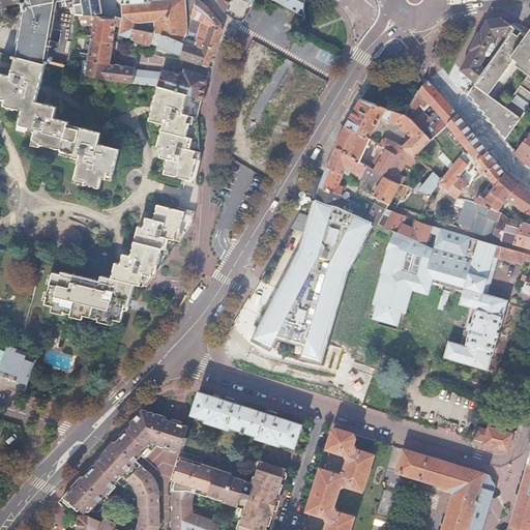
[(0,0),(0,22),(9,19),(7,4),(22,3),(21,0),(0,0)]
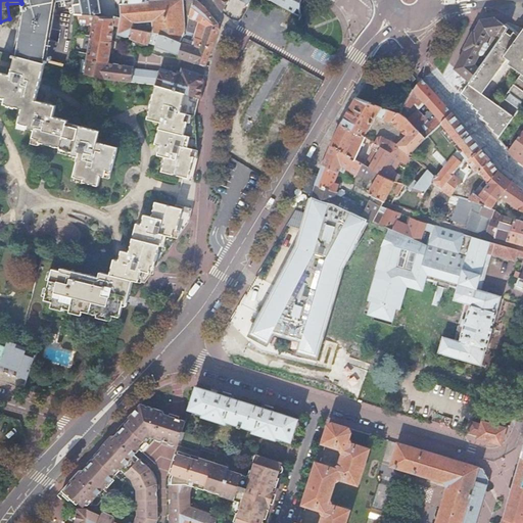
[(20,0),(21,3),(24,12),(27,28),(51,31),(56,1),(64,0),(82,0),(83,3),(74,5),(75,12),(66,13),(65,17),(61,17),(58,33),(75,34),(77,15),(90,15),(87,0),(20,0)]
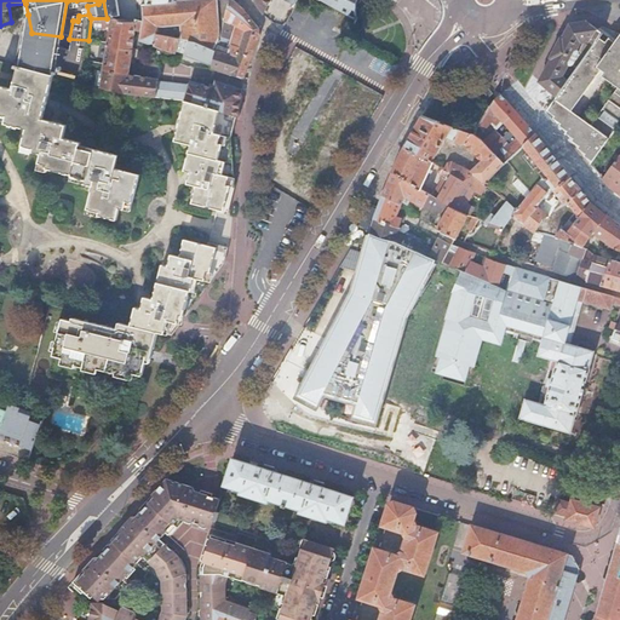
[(103,0),(107,18),(114,19),(114,18),(124,19),(119,0),(103,0)]
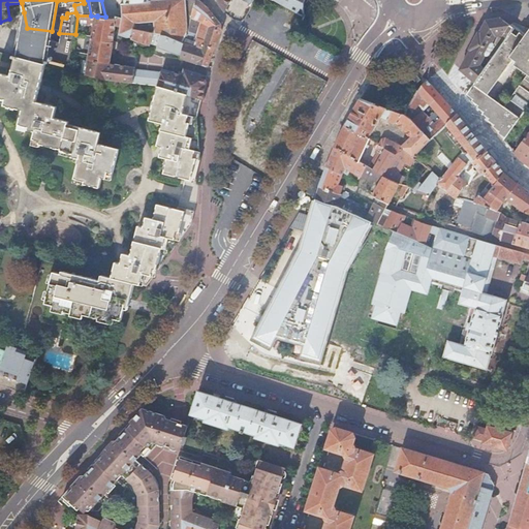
[(117,0),(103,2),(106,18),(118,20),(118,18),(124,19),(123,27),(122,27),(121,35),(130,38),(131,38),(132,37),(131,37),(132,36),(134,29),(136,23),(156,23),(157,34),(158,35),(162,35),(163,35),(165,35),(184,43),(189,35),(185,0),(173,0),(155,1),(154,0),(126,0),(127,4),(124,4),(123,0),(117,0)]
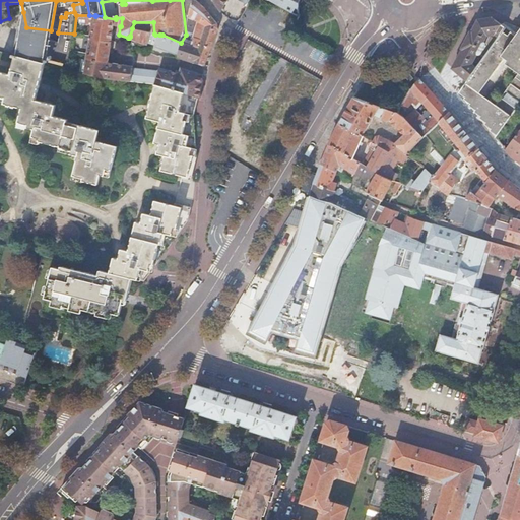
[(203,7),(194,0),(194,2),(190,16),(198,21),(200,23),(206,27),(202,42),(195,39),(192,45),(186,44),(181,43),(163,35),(160,35),(159,35),(155,35),(152,45),(156,46),(155,47),(179,54),(178,58),(204,66),(206,66),(218,30),(217,25),(203,7)]
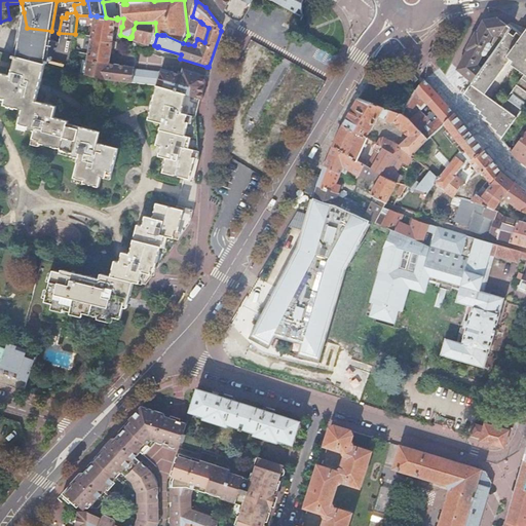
[(27,28),(24,12),(19,41),(49,47),(51,31),(27,28)]
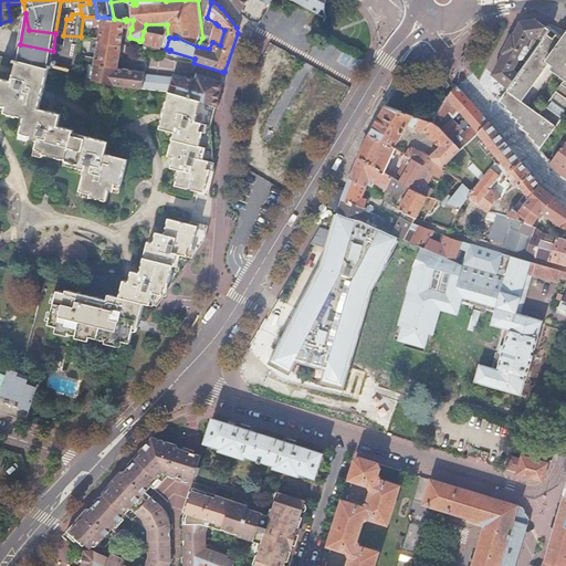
[(100,41),(96,59),(95,64),(117,69),(117,66),(118,62),(122,45),(125,28),(130,29),(132,29),(133,20),(126,19),(126,21),(114,19),(113,18),(104,17),(104,18),(100,39),(100,41)]
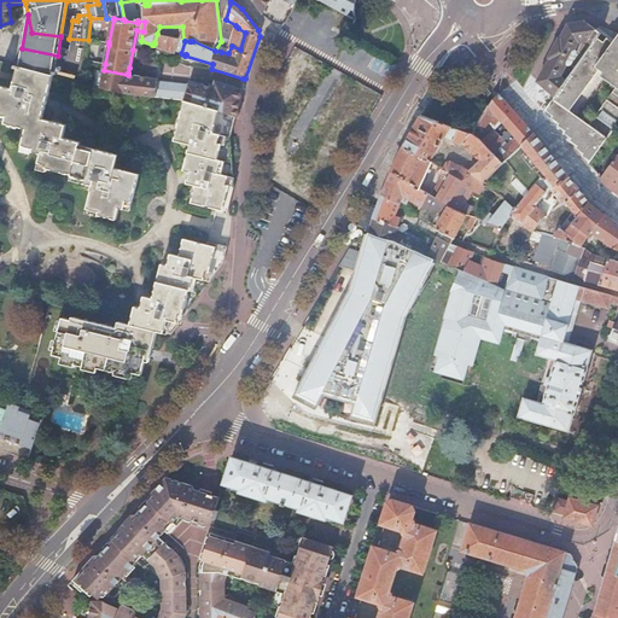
[(537,82),(554,95),(565,81),(565,80),(559,76),(566,64),(567,64),(569,64),(570,63),(575,54),(576,52),(575,51),(573,50),(578,41),(588,41),(592,44),(593,44),(596,39),(600,34),(584,22),(569,24),(537,82)]
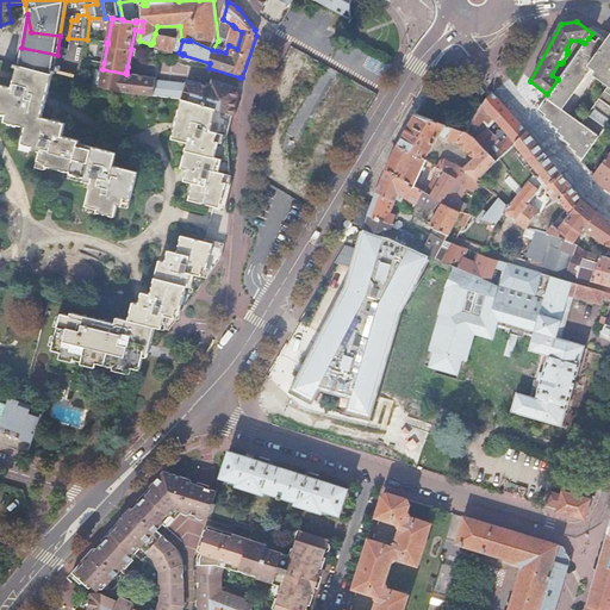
[(584,43),(558,79),(558,80),(547,94),(547,95),(537,110),(552,126),(562,139),(568,144),(567,145),(576,151),(574,154),(583,160),(592,148),(598,141),(605,130),(609,123),(609,33),(609,35),(604,42),(602,41),(598,37),(595,43),(589,38),(585,43),(584,43)]
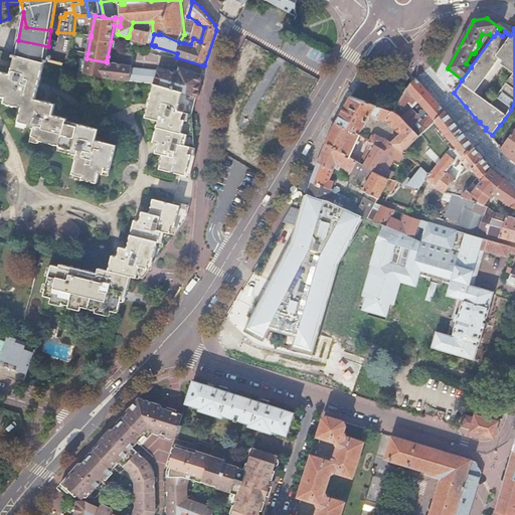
[(18,40),(16,54),(16,55),(45,63),(47,64),(47,63),(48,59),(46,59),(48,46),(18,40)]
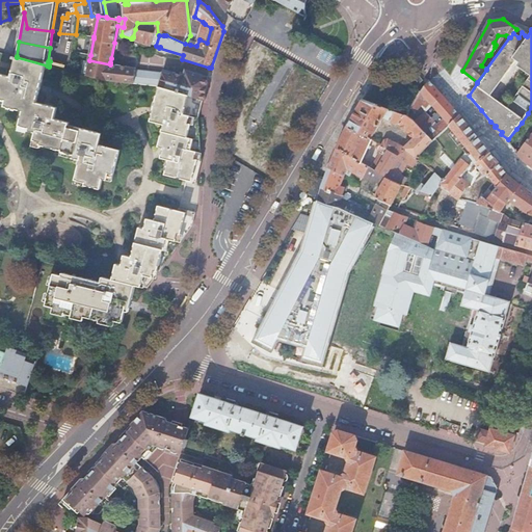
[(101,189),(103,182),(103,180),(108,181),(109,174),(115,175),(122,150),(101,145),(103,134),(71,126),(71,124),(56,120),(58,108),(37,103),(47,65),(17,57),(11,77),(0,74),(0,99),(6,101),(4,107),(23,111),(20,126),(29,128),(28,132),(35,134),(34,141),(41,143),(41,145),(61,151),(61,153),(74,156),(73,159),(80,160),(77,171),(75,181),(85,183),(85,186),(101,189)]
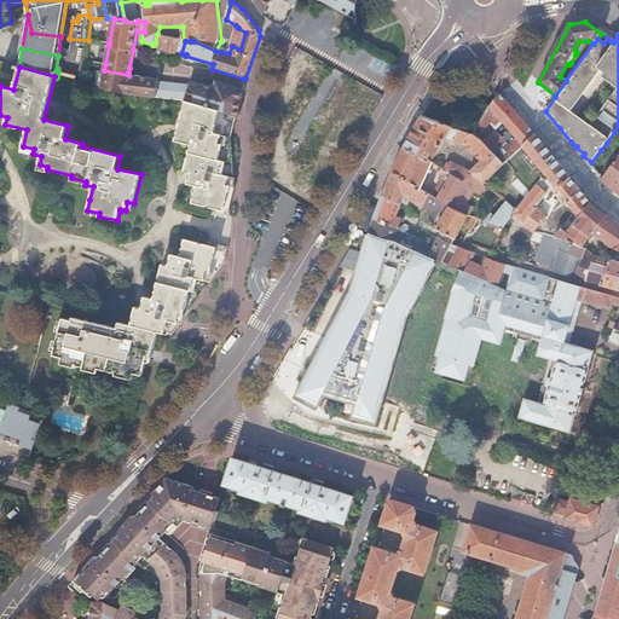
[(102,84),(102,88),(125,94),(155,98),(158,77),(136,74),(128,73),(128,75),(104,70),(104,73),(102,84)]
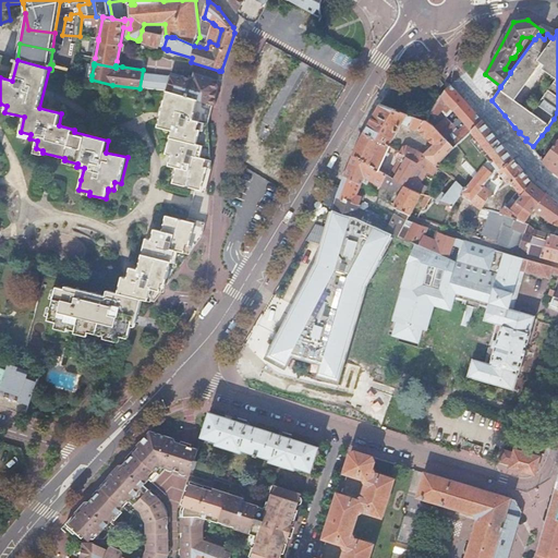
[(143,70),(140,88),(168,93),(168,92),(171,76),(152,71),(147,71),(143,70)]
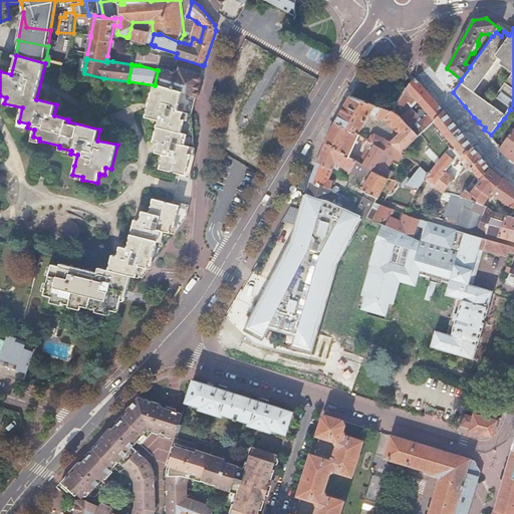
[(161,86),(183,93),(195,96),(196,94),(199,95),(202,74),(201,72),(189,73),(180,71),(177,80),(164,75),(161,85),(161,86)]
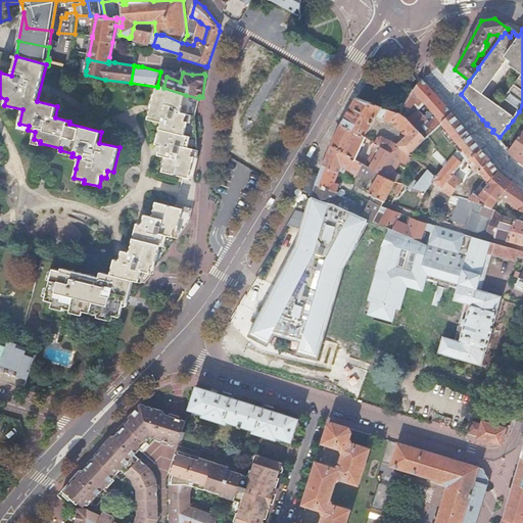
[(410,97),(398,114),(406,120),(407,121),(417,110),(417,111),(424,104),(435,116),(429,123),(427,122),(418,131),(425,139),(452,112),(422,80),(410,97)]
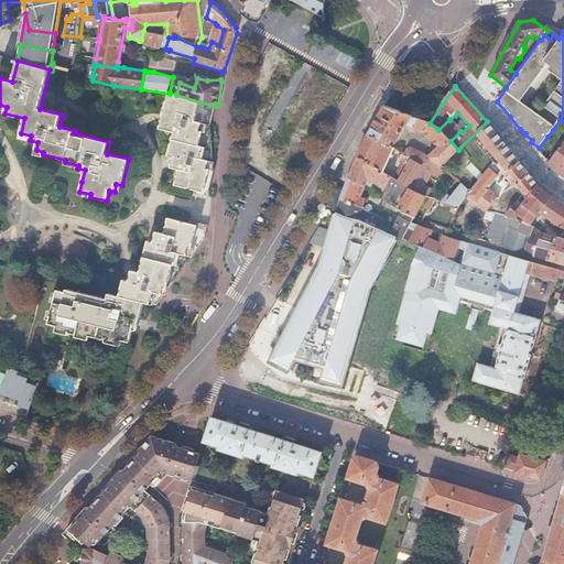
[(201,102),(170,94),(161,128),(174,131),(169,155),(175,158),(173,167),(179,170),(174,185),(197,191),(206,192),(210,171),(210,161),(208,160),(210,152),(209,123),(214,106),(201,102)]
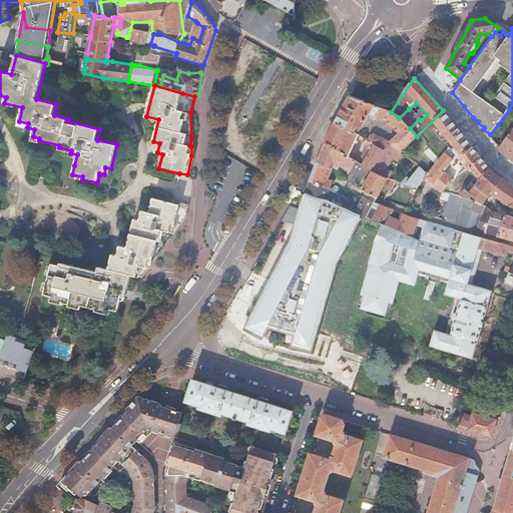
[(350,96),(335,122),(344,126),(358,134),(370,113),(376,117),(375,119),(377,121),(379,118),(382,121),(386,120),(399,133),(390,142),(374,133),(371,134),(368,140),(375,144),(383,149),(384,149),(392,145),(396,148),(395,148),(401,153),(418,136),(417,136),(410,128),(399,118),(398,117),(391,112),(356,98),(350,96)]
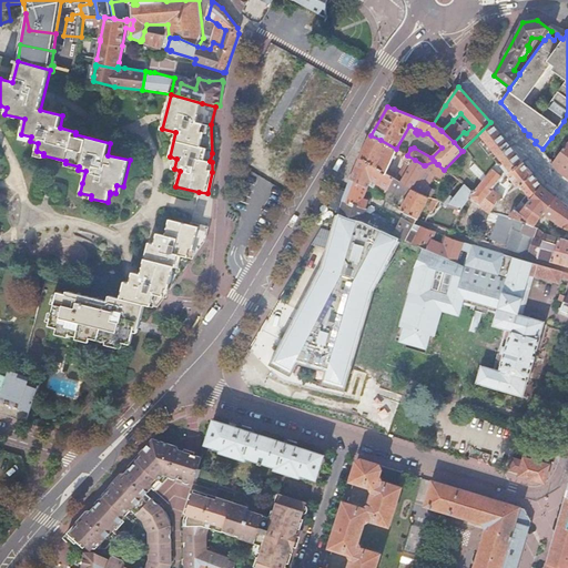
[(567,123),(564,121),(557,131),(564,135),(567,130),(567,129),(567,123)]
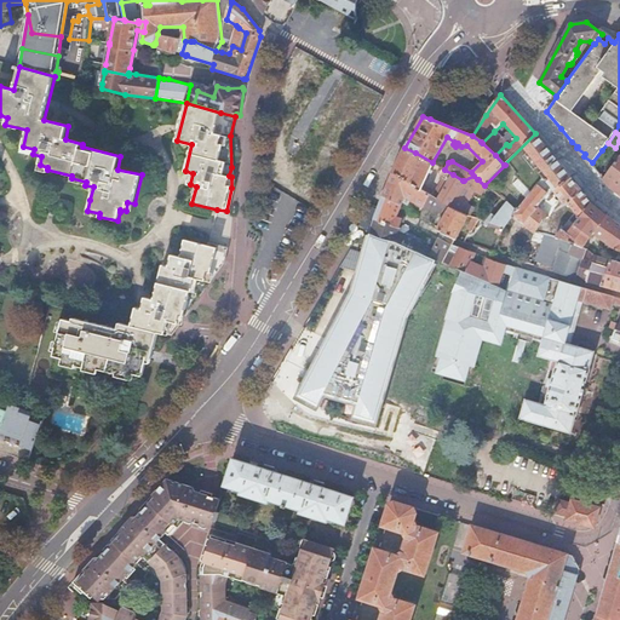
[(535,133),(504,165),(505,165),(484,185),(486,185),(499,195),(506,202),(517,190),(509,182),(515,176),(520,181),(526,176),(517,167),(522,162),(521,161),(529,154),(543,171),(527,184),(524,187),(510,205),(517,211),(545,178),(551,187),(554,190),(570,177),(535,133)]
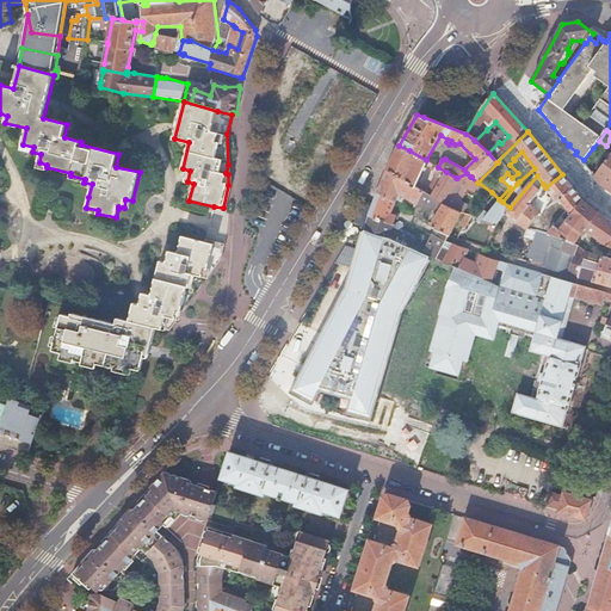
[(399,146),(387,170),(405,180),(405,181),(423,191),(423,192),(431,197),(434,192),(417,181),(427,160),(426,160),(409,150),(399,146)]
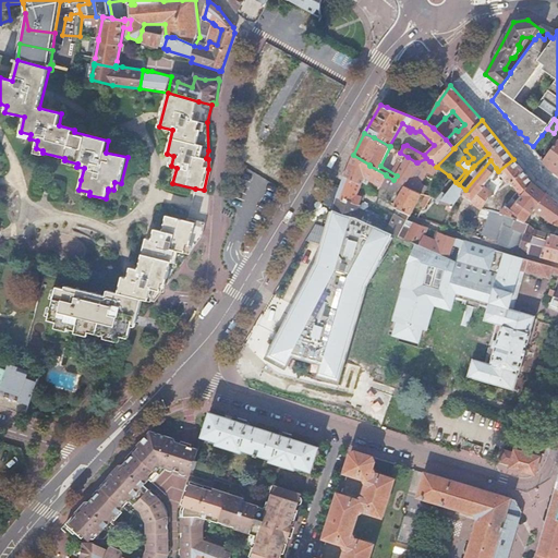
[(557,140),(542,161),(548,169),(557,176),(557,140)]
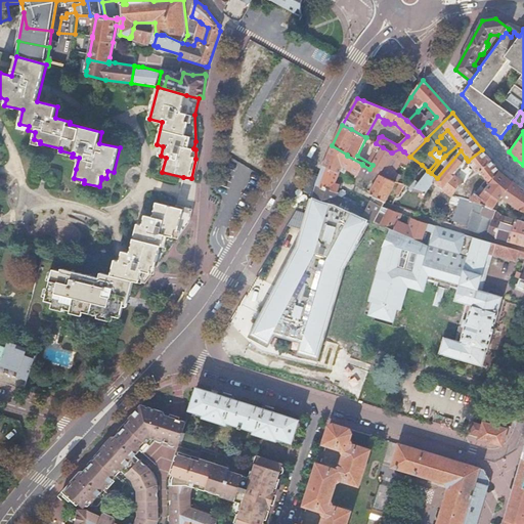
[(332,145),(322,168),(339,175),(341,171),(345,174),(347,170),(357,175),(362,165),(362,164),(347,156),(347,155),(332,145)]
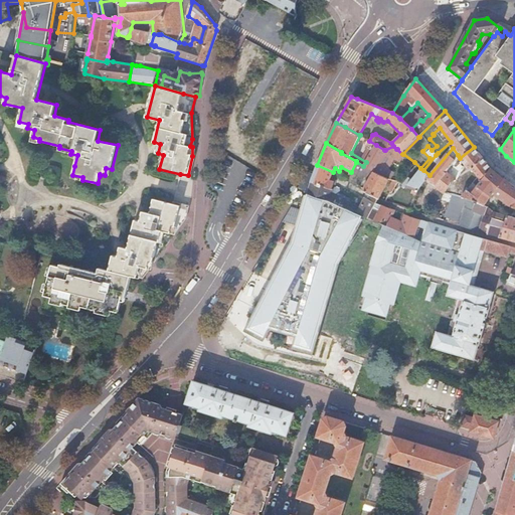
[(363,166),(356,162),(351,172),(363,180),(365,177),(369,179),(373,172),(385,150),(384,150),(376,145),(373,149),(371,152),(367,158),(366,162),(363,166)]
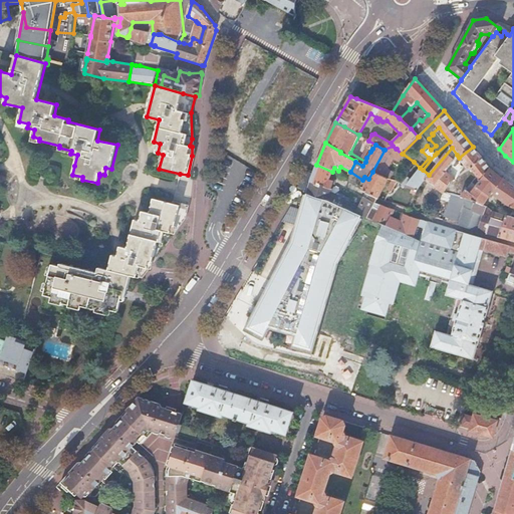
[(384,150),(372,172),(382,177),(392,159),(399,162),(403,154),(402,154),(396,149),(397,149),(393,146),(384,150)]
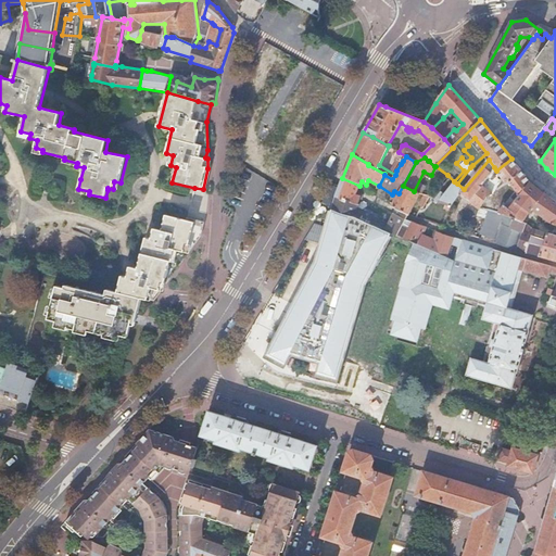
[(489,160),(464,189),(459,194),(460,194),(479,210),(490,211),(498,214),(505,206),(509,202),(502,192),(513,185),(520,194),(530,182),(520,171),(512,159),(496,171),(503,178),(494,186),(496,189),(491,192),(480,184),(491,173),(490,172),(494,167),(489,160)]
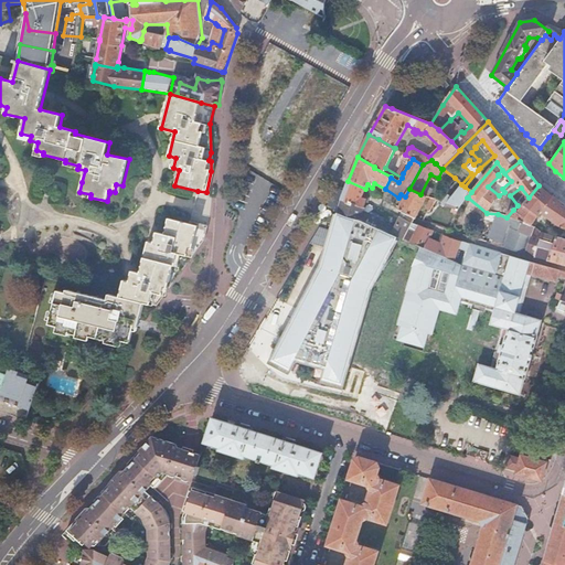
[(345,187),(337,213),(359,220),(393,235),(396,228),(395,228),(380,221),(362,212),(366,200),(362,198),(364,193),(365,189),(348,181),(345,187)]
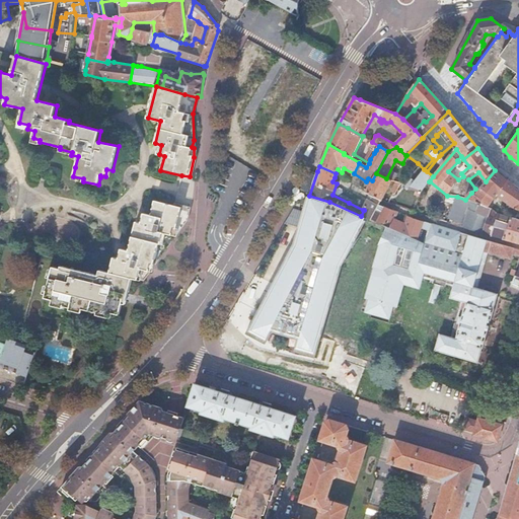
[(508,180),(495,170),(486,181),(478,172),(468,179),(475,189),(477,186),(480,188),(495,198),(497,196),(497,195),(508,180)]
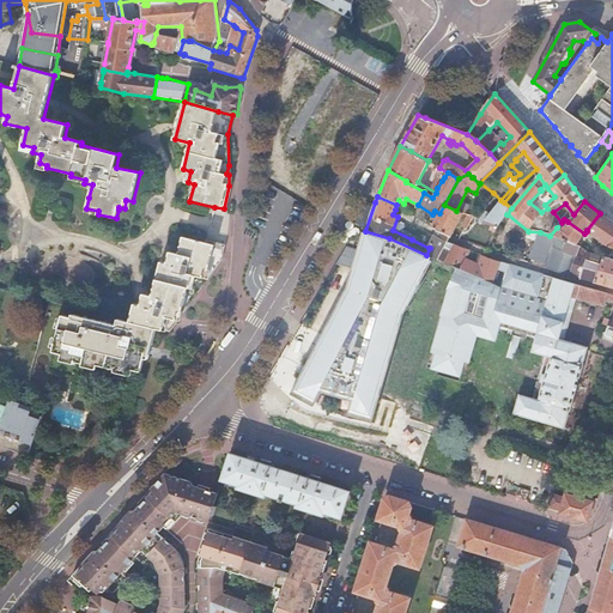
[(504,202),(503,202),(501,202),(489,217),(486,213),(483,217),(486,219),(483,224),(497,229),(498,230),(499,225),(508,214),(507,214),(511,208),(504,202)]
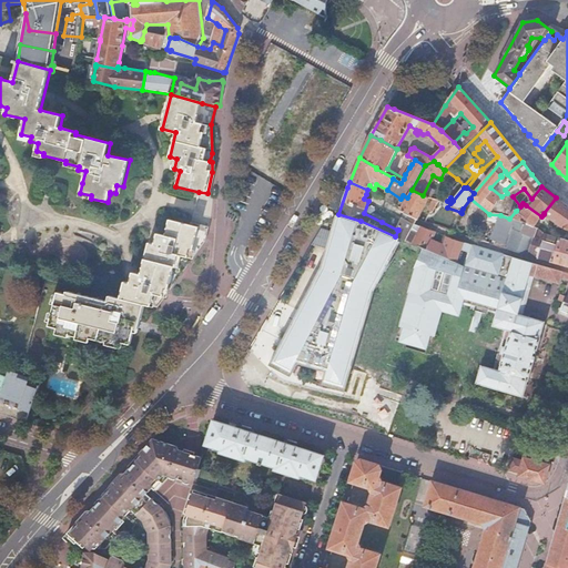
[(407,198),(401,211),(405,213),(418,219),(428,198),(423,195),(412,190),(407,198)]
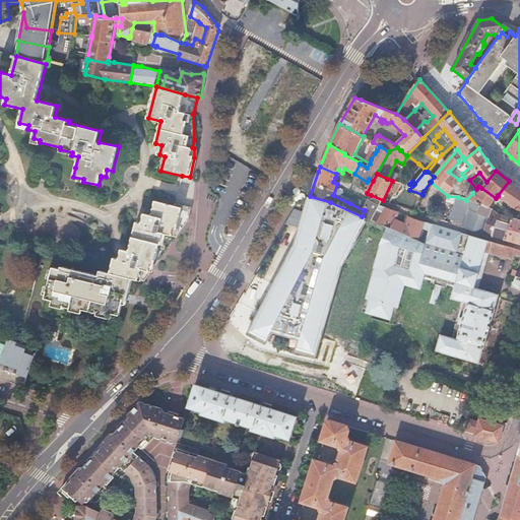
[(519,189),(515,185),(509,181),(498,195),(498,196),(502,198),(501,199),(512,208),(513,207),(519,211),(519,189)]
